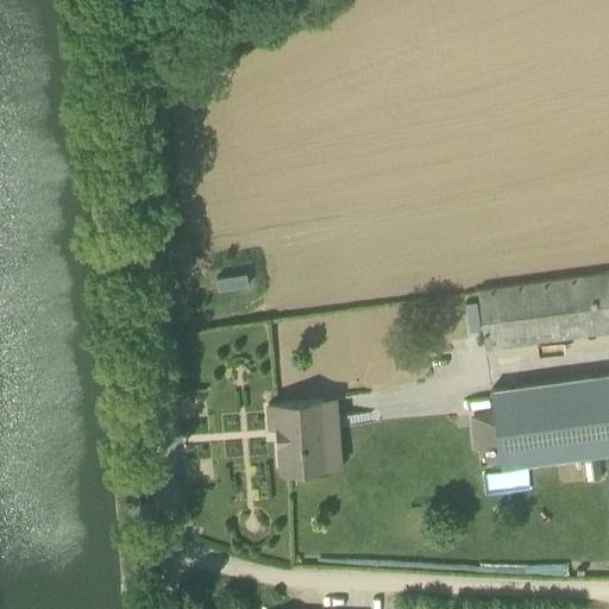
[(218,259),(218,274),(252,272),(251,257),(218,259)]
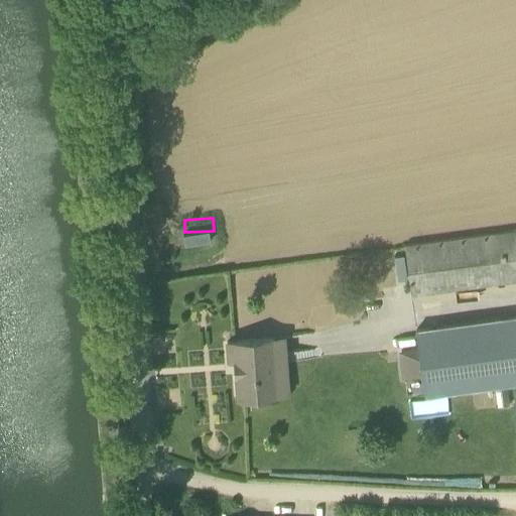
[(407,284),(515,269),(515,219),(400,234),(407,284)]
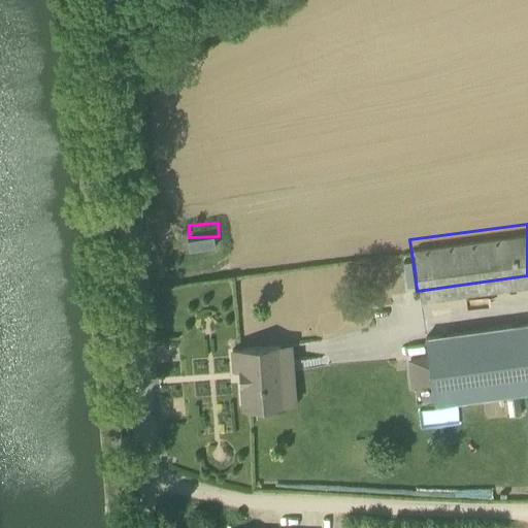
[(426,344),(405,348),(409,376),(430,374),(433,393),(470,388),(471,400),(489,398),(490,397),(489,386),(527,380),(527,318),(527,310),(424,325),(424,326),(426,344)]
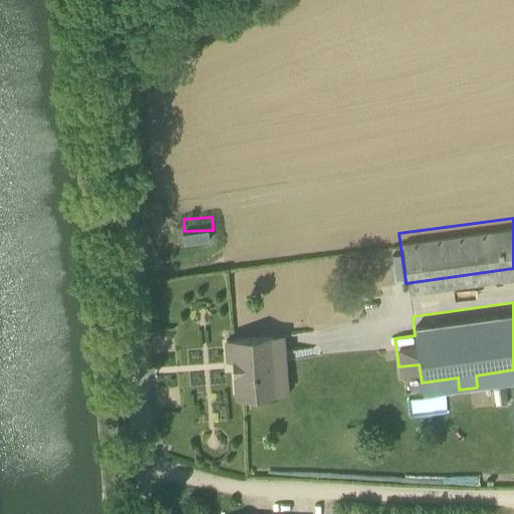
[(281,321),(225,328),(227,346),(232,346),(236,383),(287,378),(284,350),(282,349),(284,347),(281,321)]
